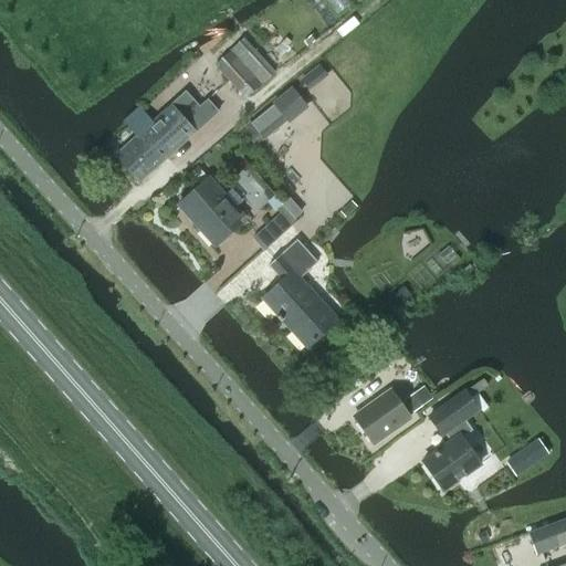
[(215,66),(234,87),(244,100),(261,85),(274,73),(243,40),(230,52),(215,66)]
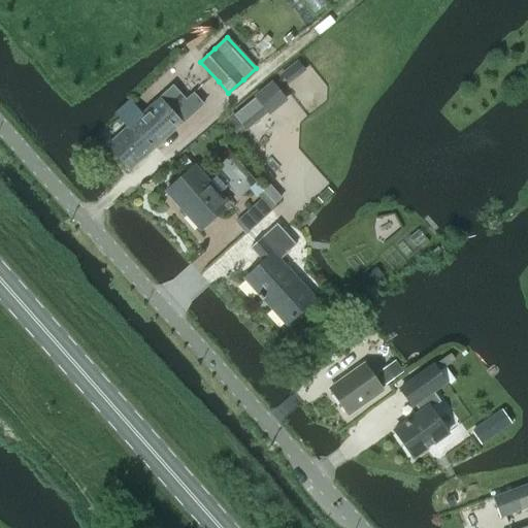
[(198,63),(194,68),(205,80),(210,75),(198,63)]
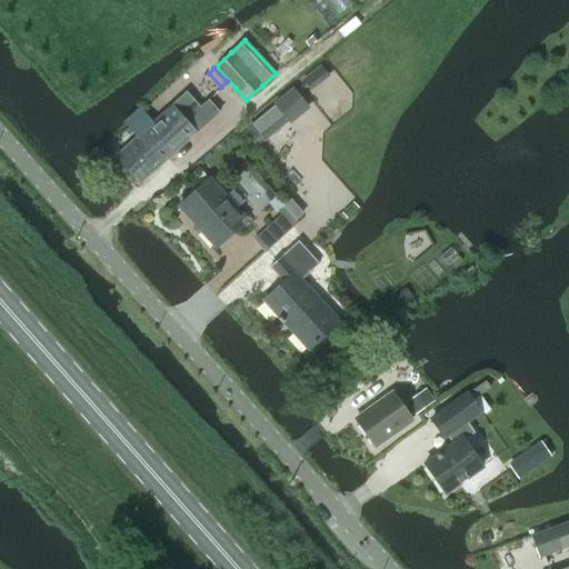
[(275,106),(251,125),(265,141),(288,122),(290,126),(309,109),(292,88),(272,105),(275,106)]
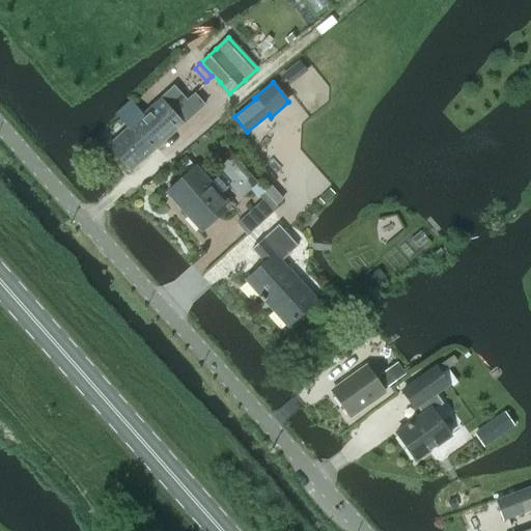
[(201,119),(219,103),(218,102),(228,93),(218,83),(191,108),(201,119)]
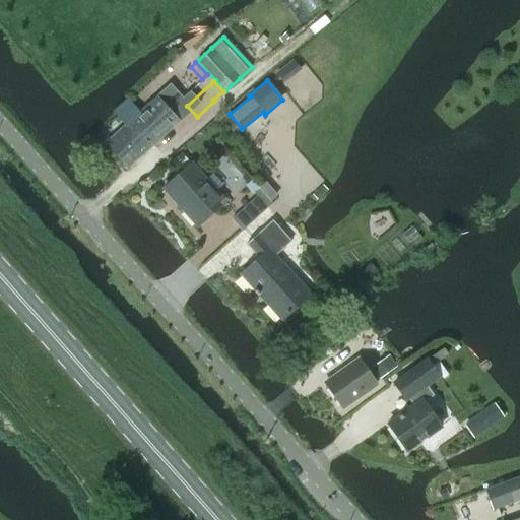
[(140,112),(133,104),(128,99),(113,112),(126,126),(105,144),(125,168),(178,123),(157,98),(140,112)]
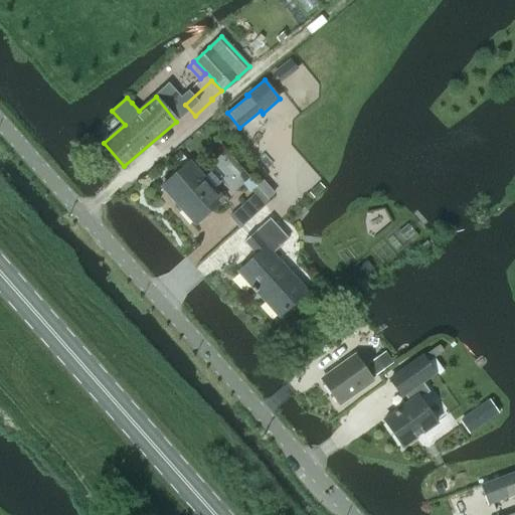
[(190,162),(161,188),(195,225),(224,199),(214,189),(221,183),(211,172),(204,177),(190,162)]
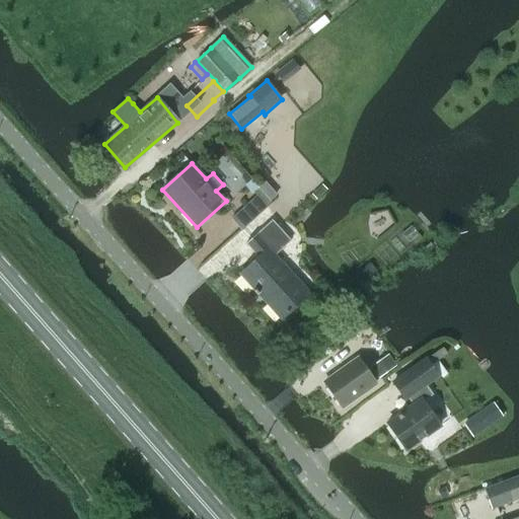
[(257,197),(232,220),(242,231),(266,210),(268,208),(267,207),(271,204),(250,180),(244,186),(252,195),(253,194),(257,197)]
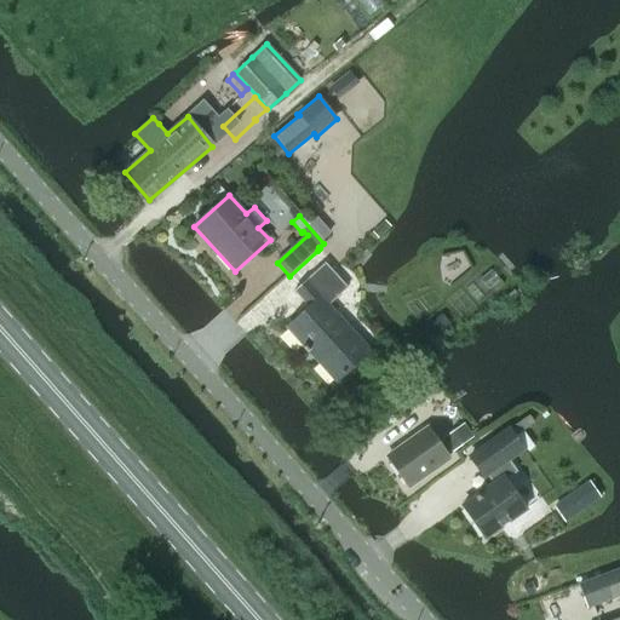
[(371,351),(328,306),(348,288),(326,263),(294,292),(309,308),(287,328),(337,383),(371,351)]
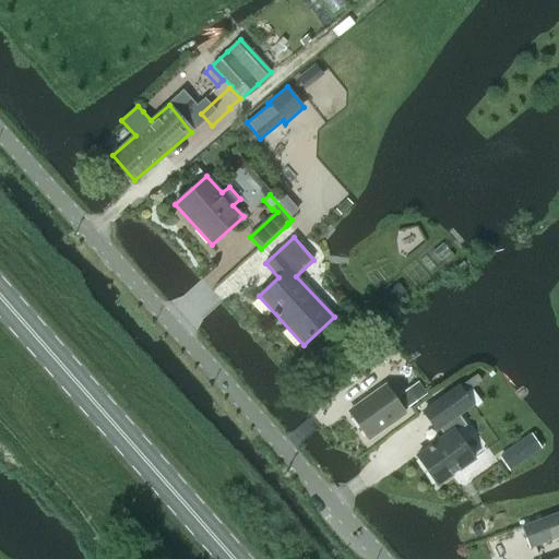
[(472,405),(464,394),(482,382),(476,375),(459,388),(424,413),(436,430),(439,428),(445,437),(417,456),(437,485),(474,460),(454,432),(461,428),(462,423),(456,416),(472,405)]
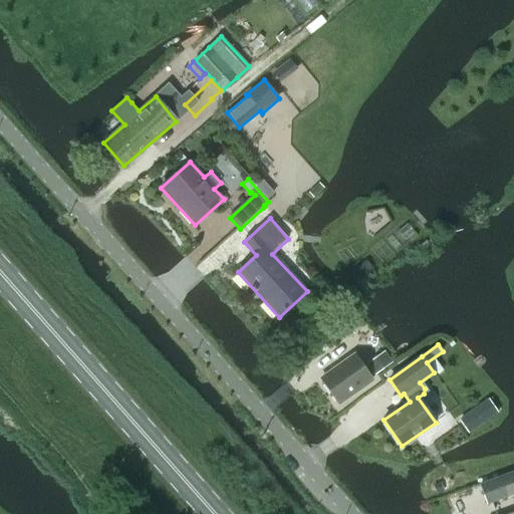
[(383,353),(368,364),(374,373),(391,362),(383,353)]
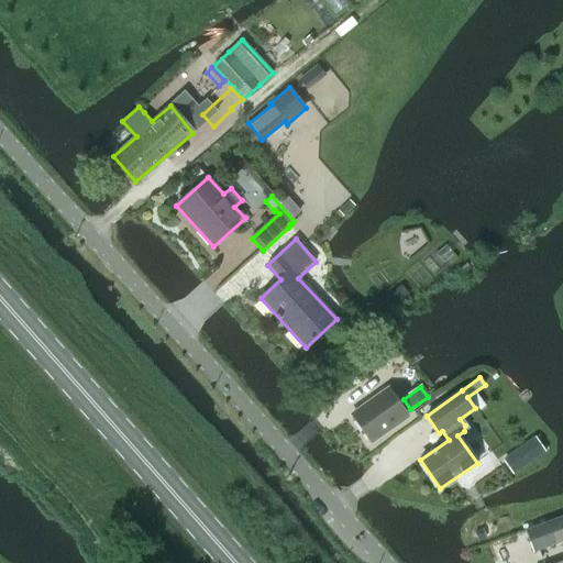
[(388,389),(352,415),(371,442),(407,417),(388,389)]
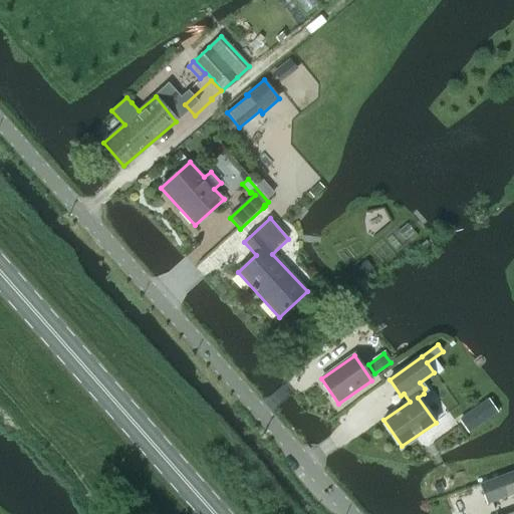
[(489,420),(479,405),(459,419),(468,434),(489,420)]
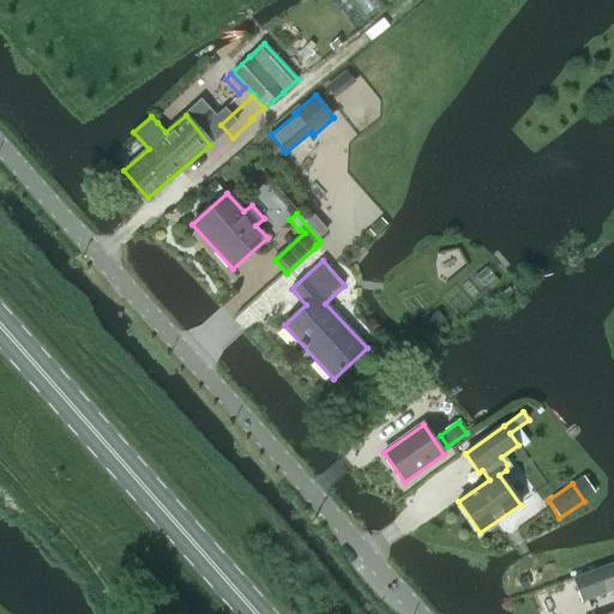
[(613,564),(573,579),(582,602),(613,590),(613,564)]
